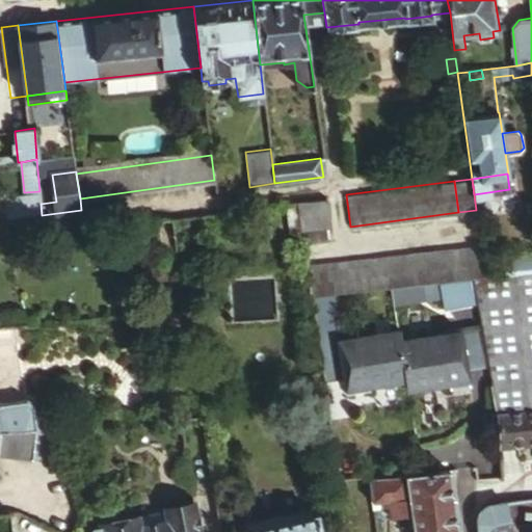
[(40,191),(24,192),(6,195),(9,217),(42,215),(41,204),(40,191)]
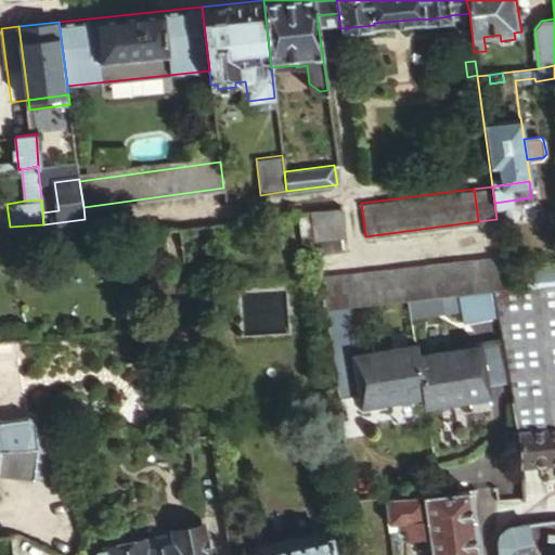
[(340,206),(309,210),(315,253),(340,249),(338,235),(344,234),(340,206)]
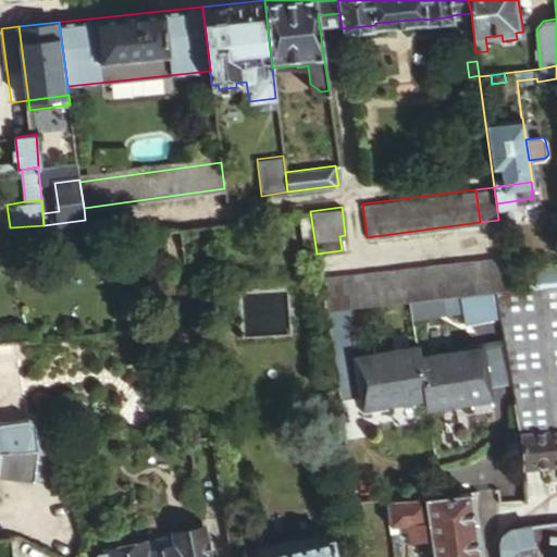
[(151,242),(166,238),(164,230),(148,232),(151,242)]
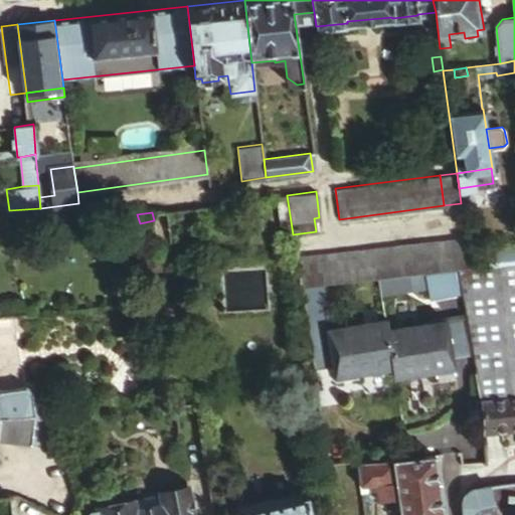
[(431,271),(462,267),(470,267),(466,237),(296,255),(301,285),(380,276),(431,271)]
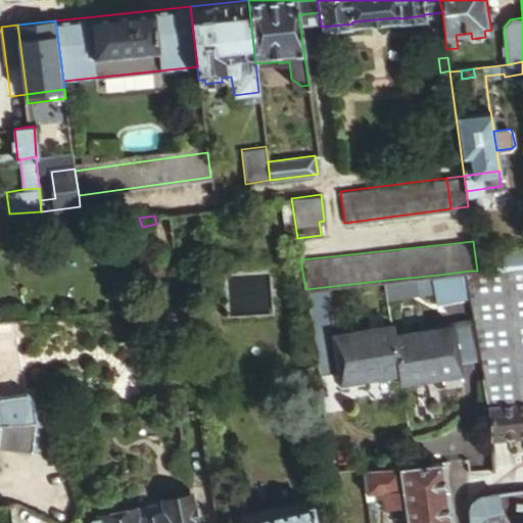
[(482,355),(489,407),(522,403),(522,265),(477,271),(469,271),(473,297),(477,327),(482,355)]
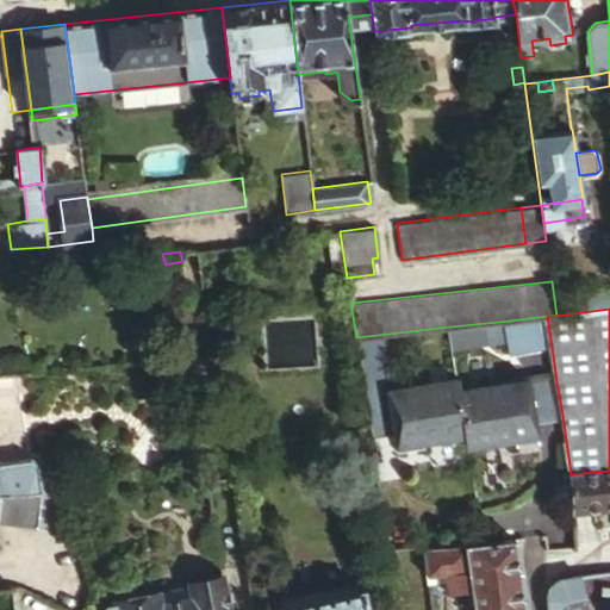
[(547,316),(510,321),(514,338),(515,352),(552,347),(547,316)]
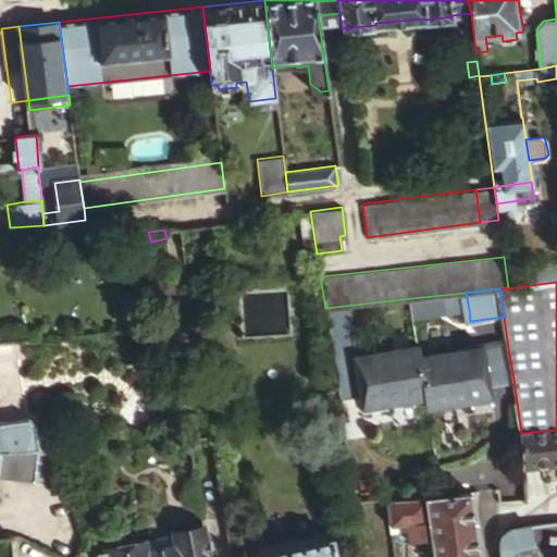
[(469,309),(466,293),(411,298),(413,316),(469,309)]
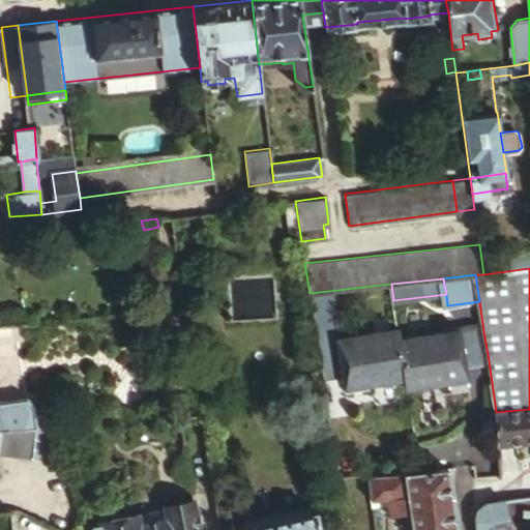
[(158,299),(158,307),(174,306),(173,298),(158,299)]
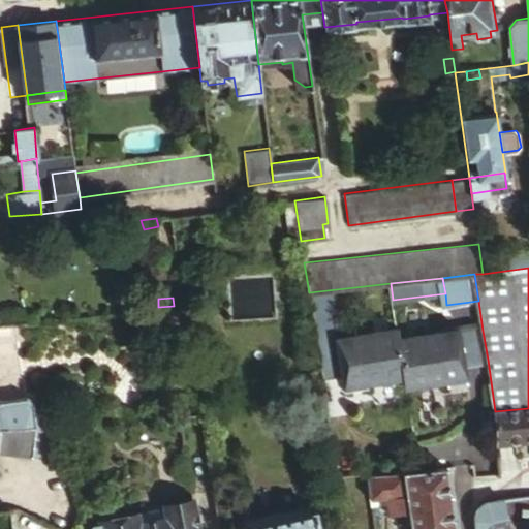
[(466,363),(488,360),(483,331),(461,334),(466,363)]
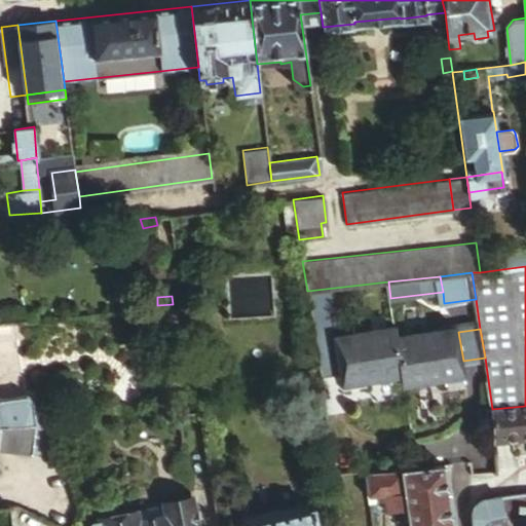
[(405,379),(399,342),(397,332),(337,341),(346,395),(367,390),(366,385),(405,379)]
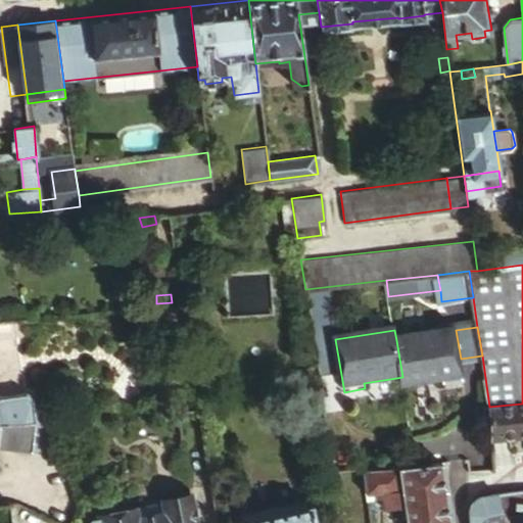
[(464,377),(461,359),(456,330),(396,340),(402,377),(405,386),(464,377)]
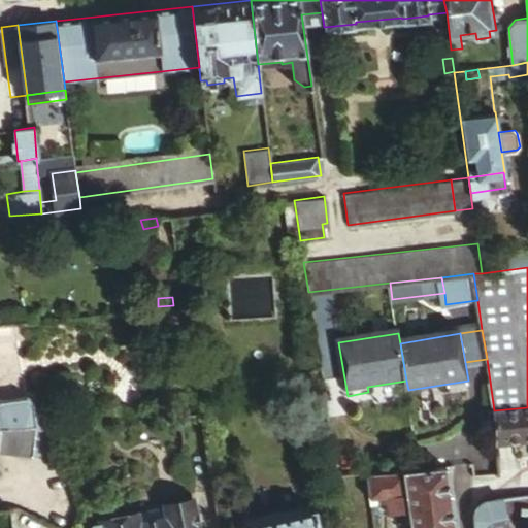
[(0,426),(37,424),(33,400),(29,396),(0,399),(0,426)]
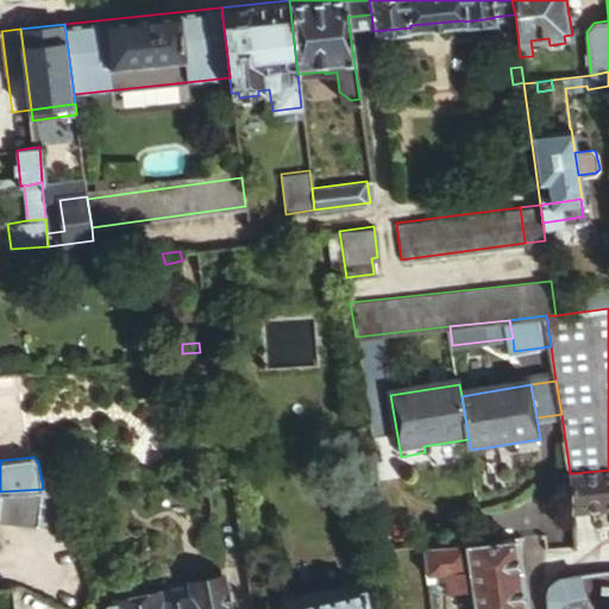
[(608,470),(570,473),(572,508),(608,503),(608,470)]
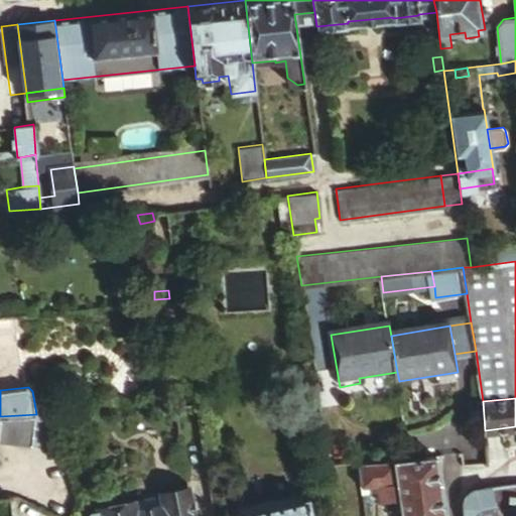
[(0,439),(33,445),(36,414),(0,416),(0,439)]
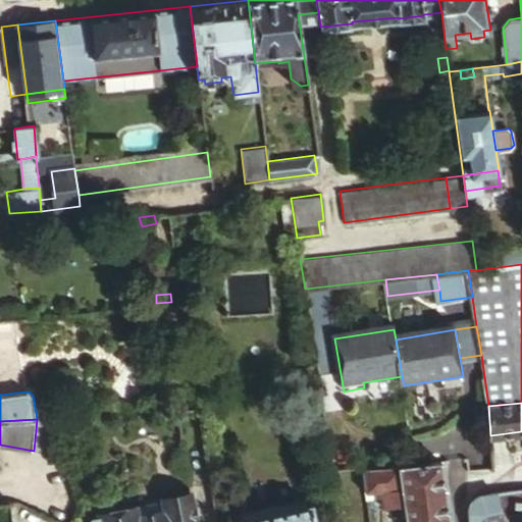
[(449,521),(439,461),(397,465),(405,521),(449,521)]
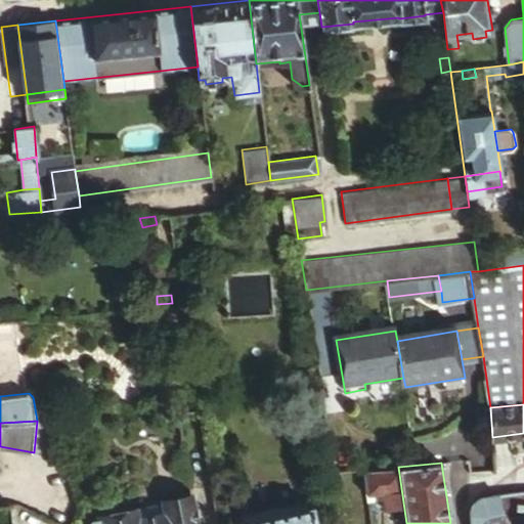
[(366,470),(368,492),(388,491),(385,497),(389,523),(406,523),(398,467),(366,470)]
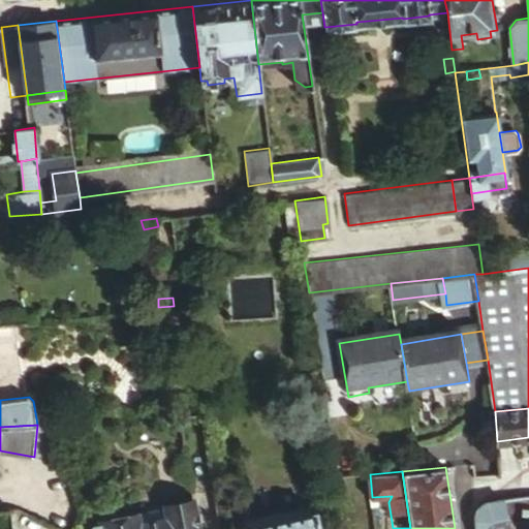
[(198,528),(192,499),(164,505),(167,517),(146,522),(144,514),(106,523),(106,525),(105,524),(103,524),(99,525),(98,528),(198,528)]
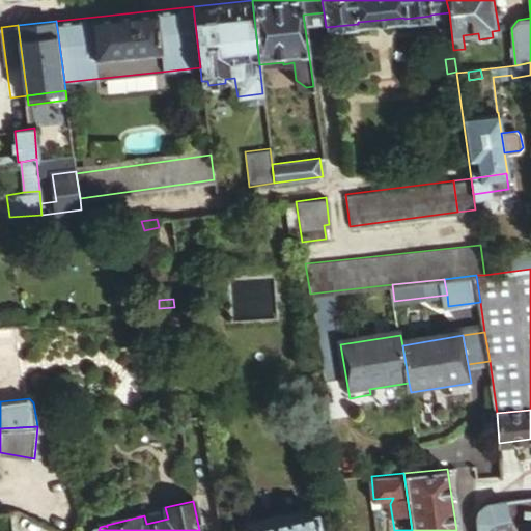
[(494,530),(494,529),(509,528),(507,501),(490,502),(484,504),(480,507),(478,510),(476,513),(478,530),(494,530)]
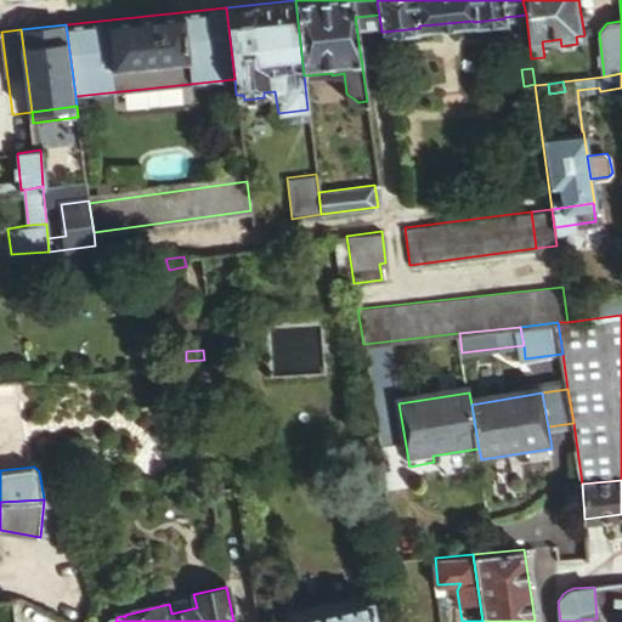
[(197,608),(193,594),(169,600),(169,604),(171,614),(197,608)]
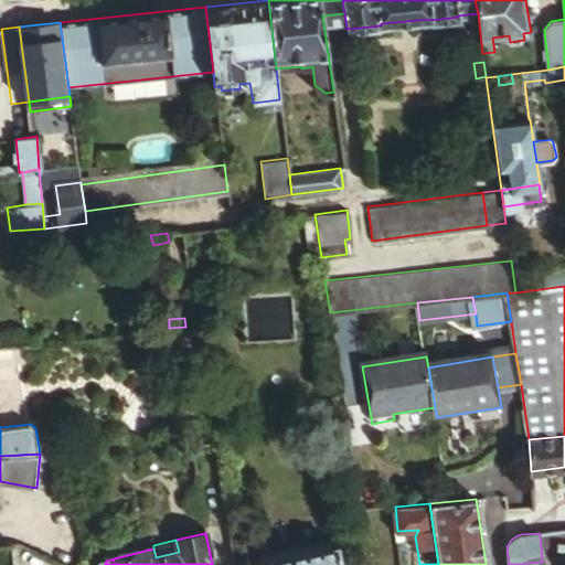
[(13,564),(11,542),(0,542),(0,564),(13,564)]
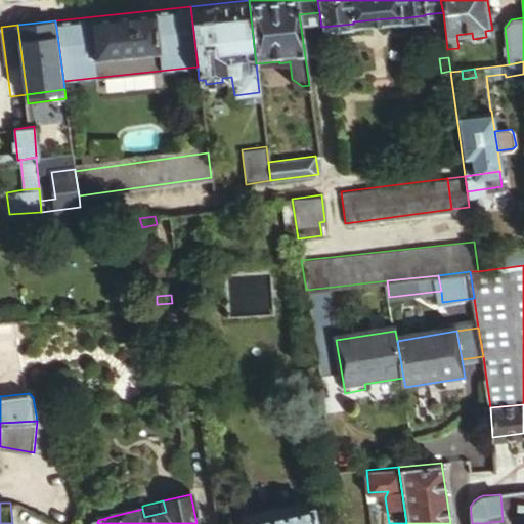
[(314,523),(311,506),(237,522),(237,523),(314,523)]
